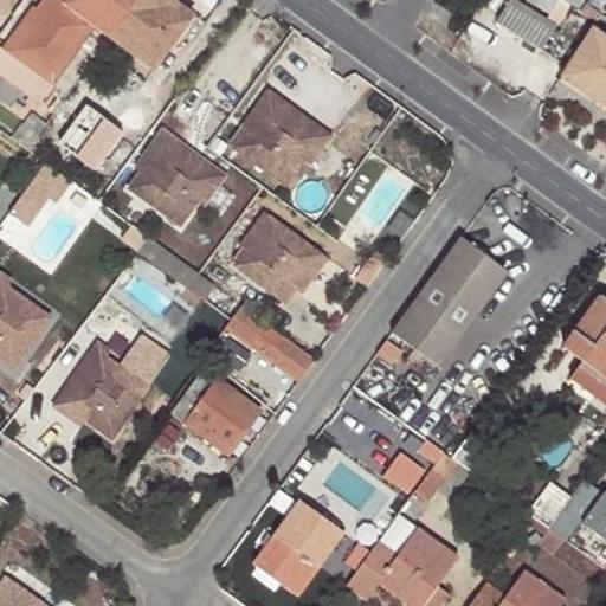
[(139,0),(71,0),(71,1),(69,0),(47,0),(39,12),(33,10),(0,57),(0,73),(39,104),(43,101),(53,85),(66,94),(107,37),(110,39),(139,0)]
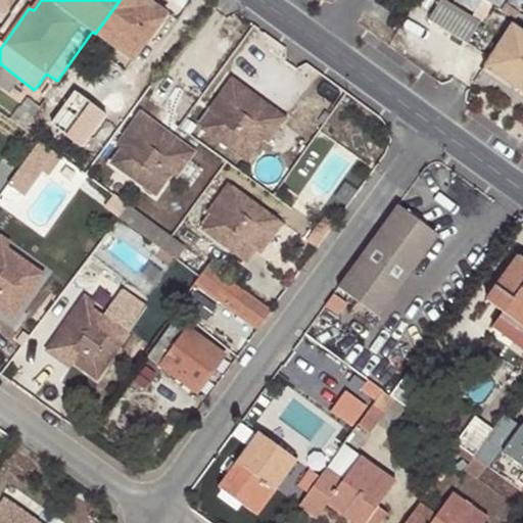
[(153,0),(120,0),(95,34),(134,62),(161,22),(146,11),(150,5),(153,0)]
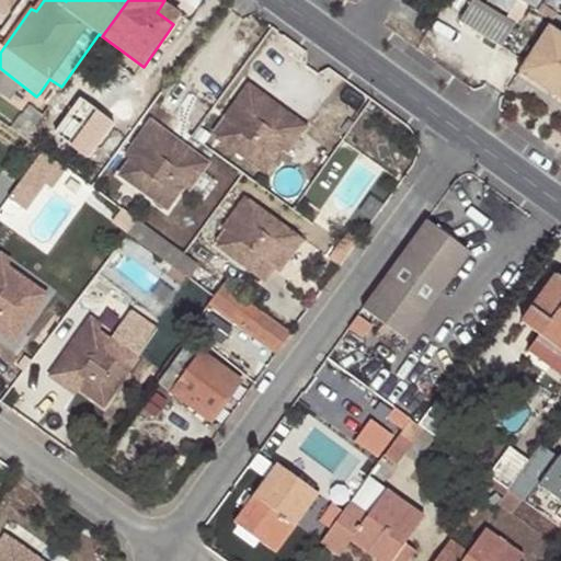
[(526,6),(517,0),(488,0),(508,11),(504,18),(476,0),(473,0),(460,22),(500,47),(526,6)]
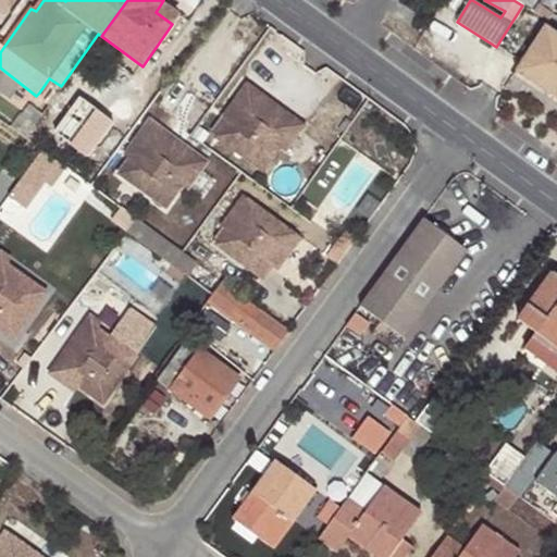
[(539,0),(527,0),(523,5),(532,12),(539,0)]
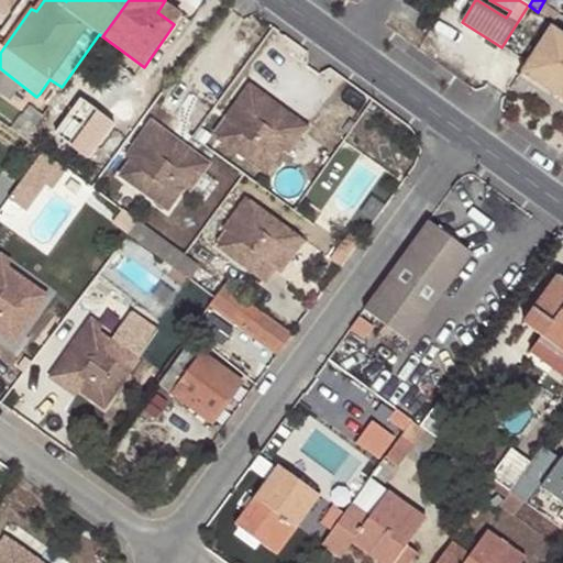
[(178,19),(162,6),(157,12),(174,24),(178,19)]
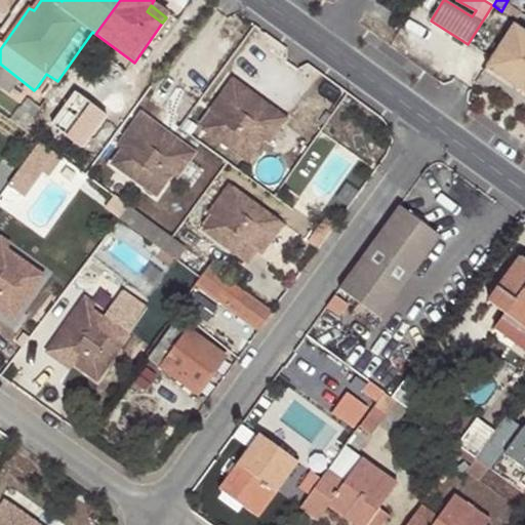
[(524,90),(524,30),(514,24),(487,66),(524,90)]
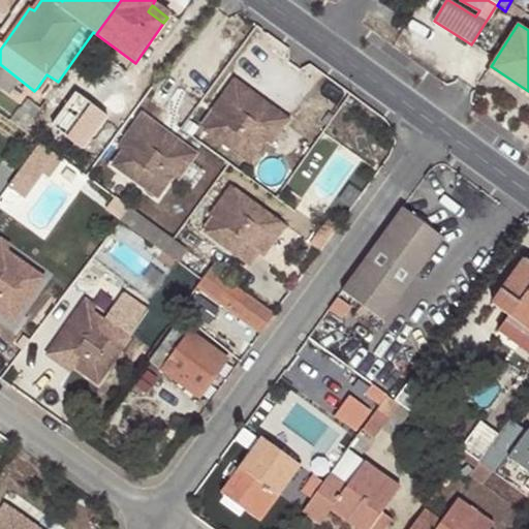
[(47,74),(37,88),(49,96),(58,82),(47,74)]
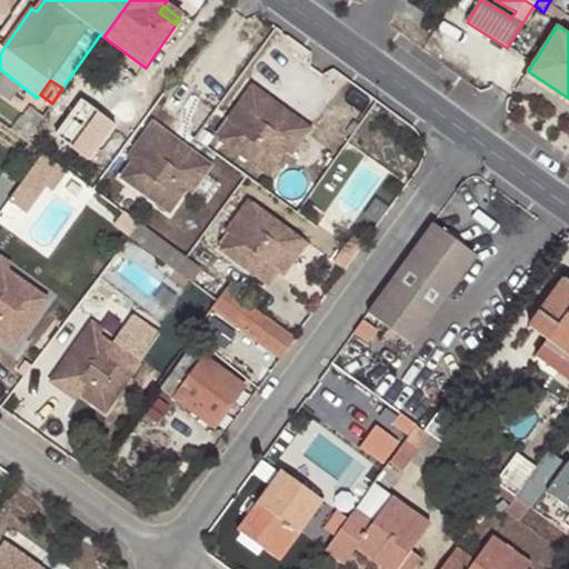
[(263,102),(267,97),(252,87),(229,118),(236,123),(223,140),(269,172),(287,148),(300,130),(263,102)]
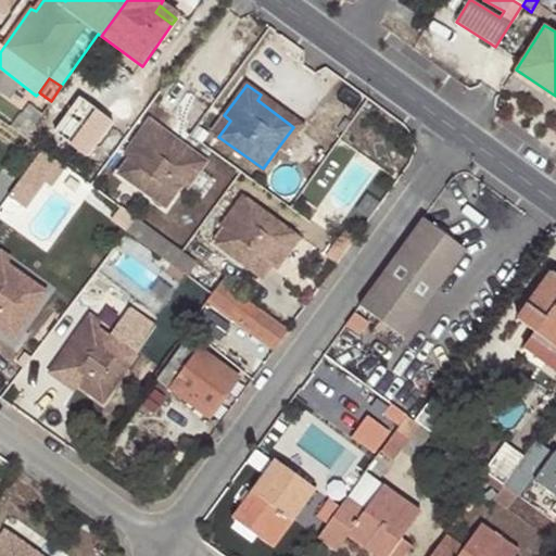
[(303,124),(261,95),(257,100),(293,127),(280,144),(286,149),(303,124)]
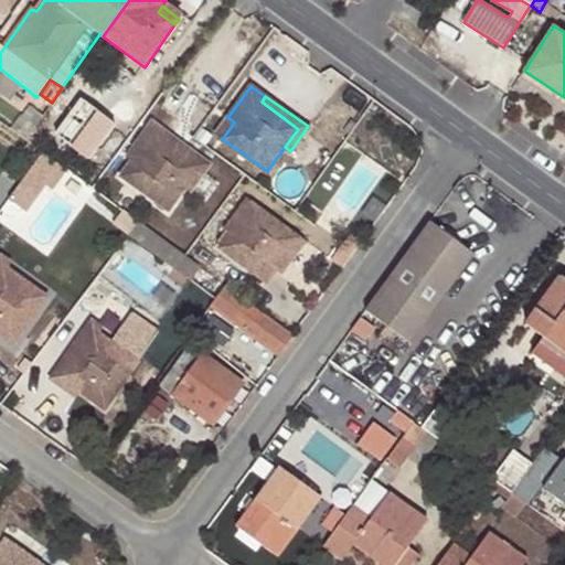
[(88,157),(115,123),(82,99),(57,134),(88,157)]
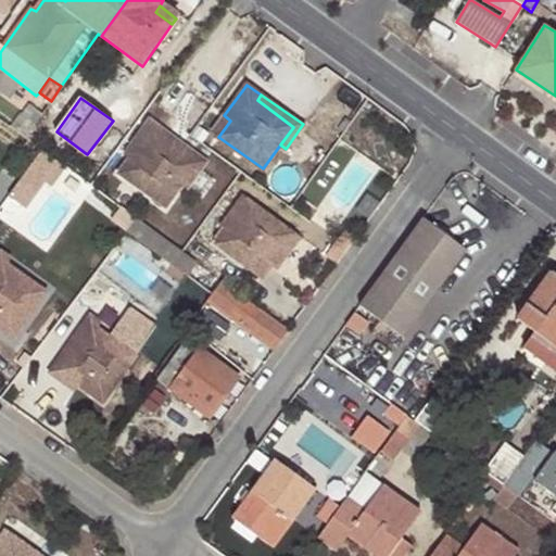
[(230,121),(224,115),(212,131),(218,137),(230,121)]
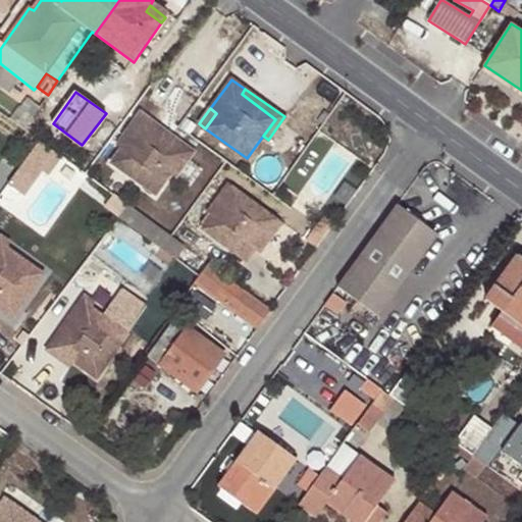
[(317,129),(324,120),(312,110),(304,119),(317,129)]
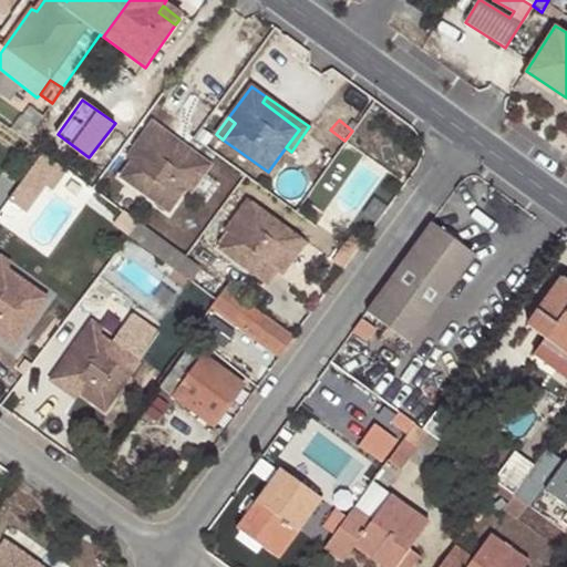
[(162,141),(166,134),(153,124),(129,156),(134,160),(123,176),(168,209),(187,186),(199,167),(162,141)]
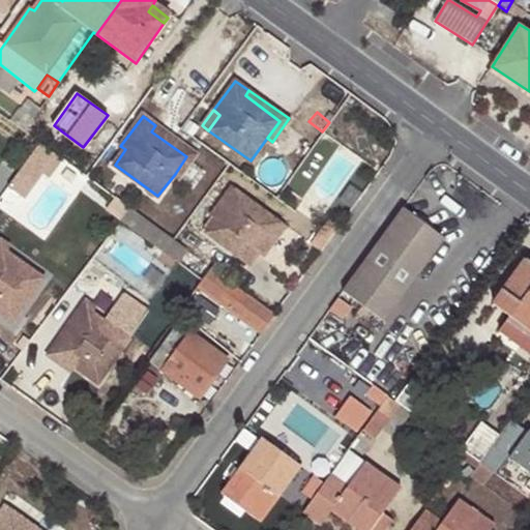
[(197,155),(155,125),(151,131),(186,156),(175,174),(180,177),(197,155)]
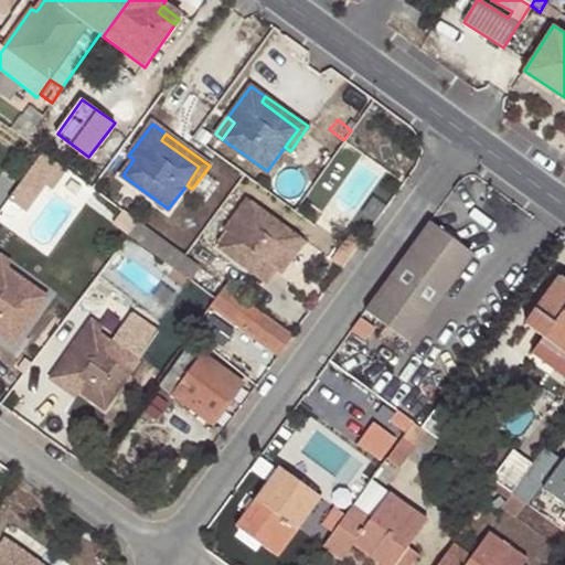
[(350,140),(308,194),(344,222),(386,168),(350,140)]
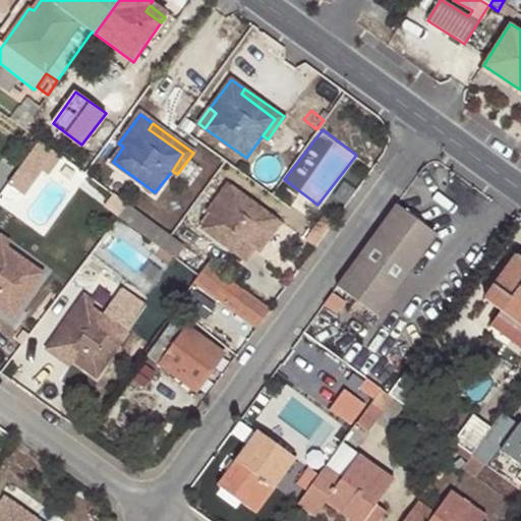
[(255,247),(275,219),(228,184),(209,211),(214,214),(205,228),(246,258),(255,247)]
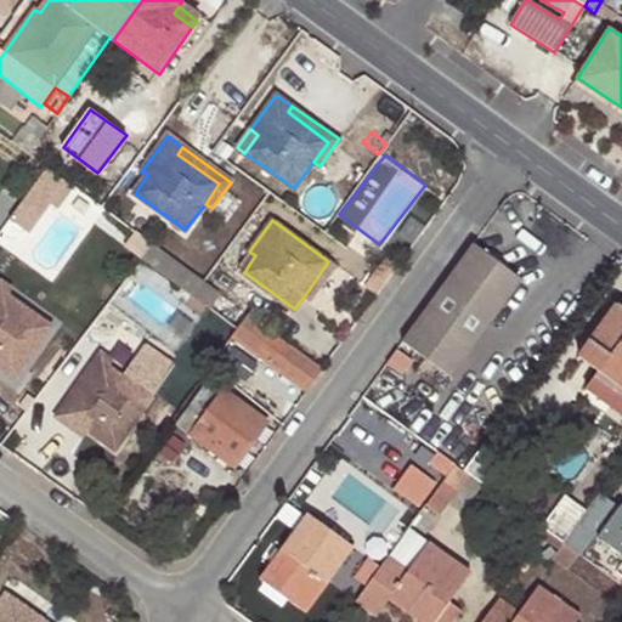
[(209,309),(221,293),(153,243),(141,260),(209,309)]
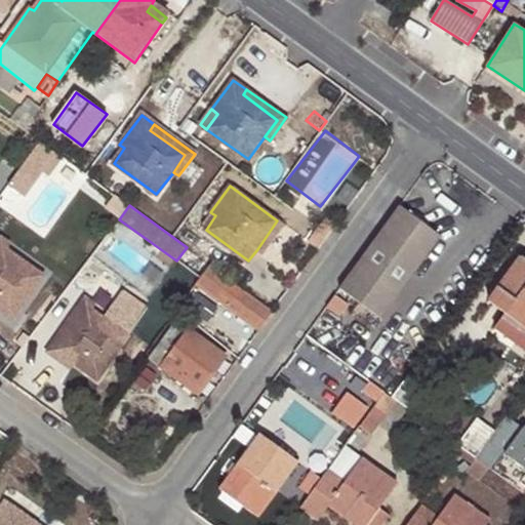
[(440,238),(399,207),(337,290),(379,320),(440,238)]
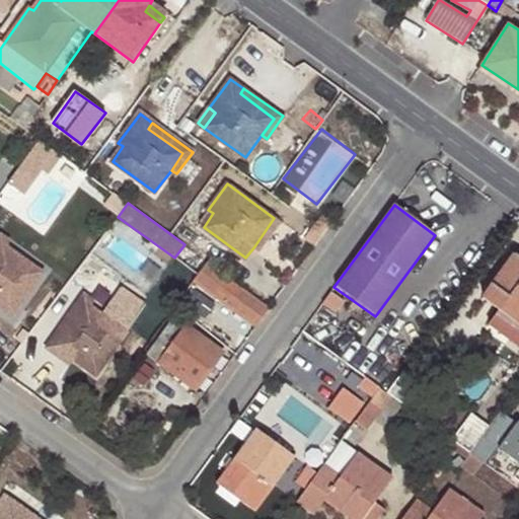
[(279,222),(274,218),(254,246),(258,249),(279,222)]
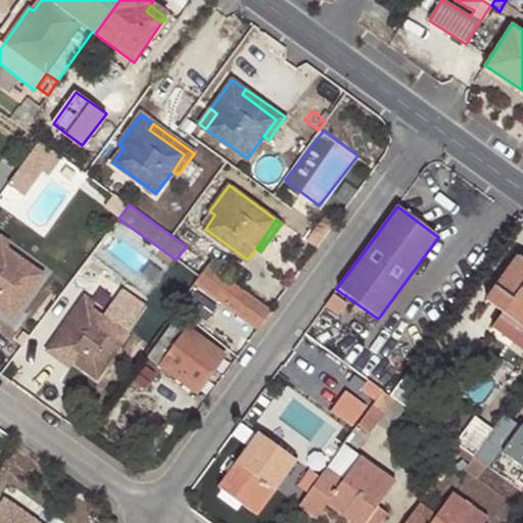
[(8,242),(1,236),(0,237),(0,306),(13,317),(43,275),(6,248),(8,242)]
